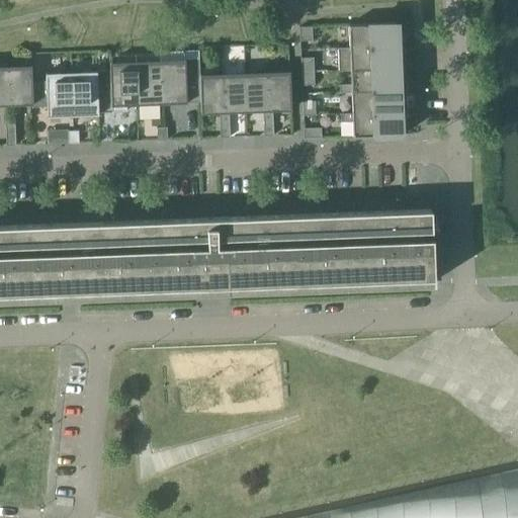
[(347,25),(348,48),(398,46),(397,23),(347,25)]
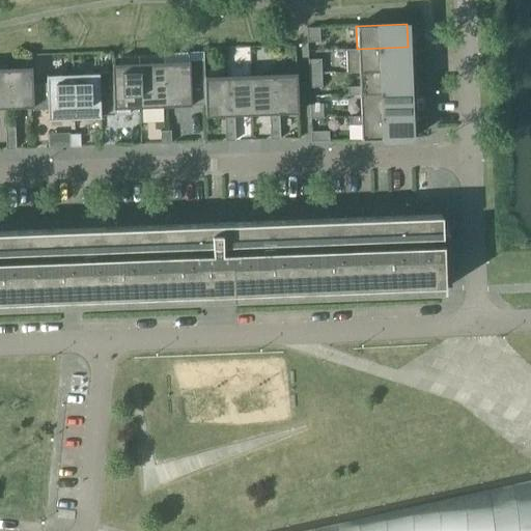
[(318,27),(306,28),(307,42),(319,42),(318,27)]
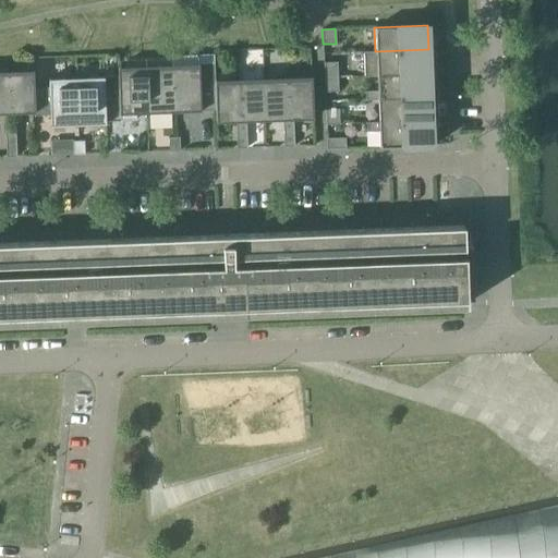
[(363,51),(364,75),(428,73),(428,49),(375,51),(363,51)]
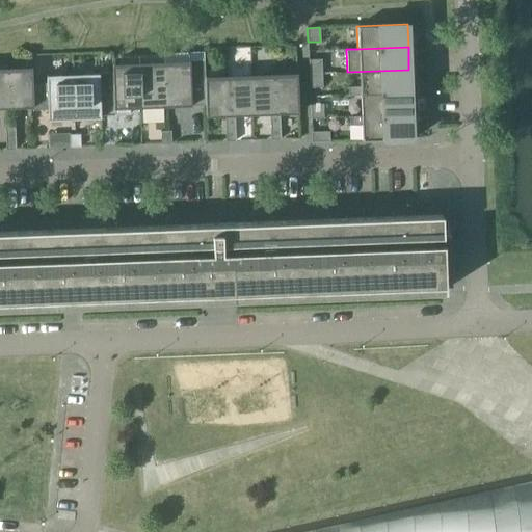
[(308,59),(309,74),(321,73),(321,59),(308,59)]
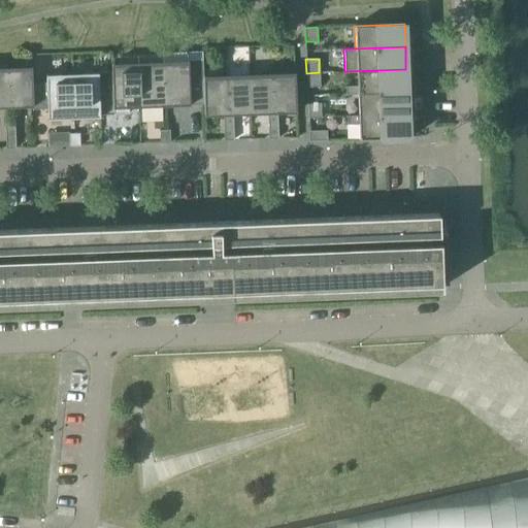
[(163,105),(203,104),(202,80),(189,81),(188,63),(162,64),(163,105)]
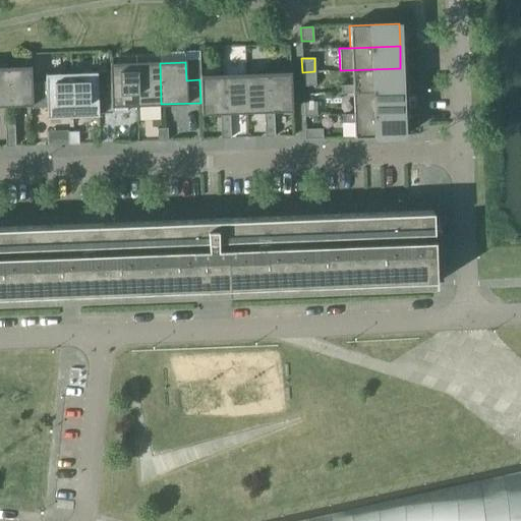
[(136,105),(161,104),(160,63),(135,64),(136,105)]
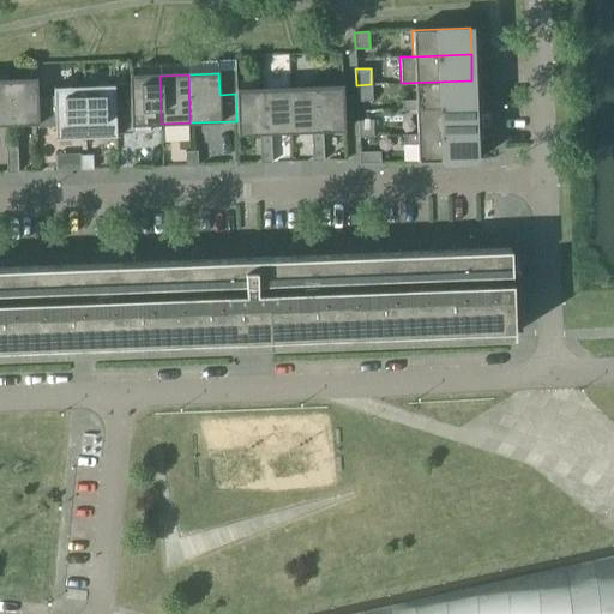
[(113,84),(113,88),(115,136),(120,136),(120,133),(150,132),(149,125),(161,124),(160,76),(130,77),(130,84),(113,84)]
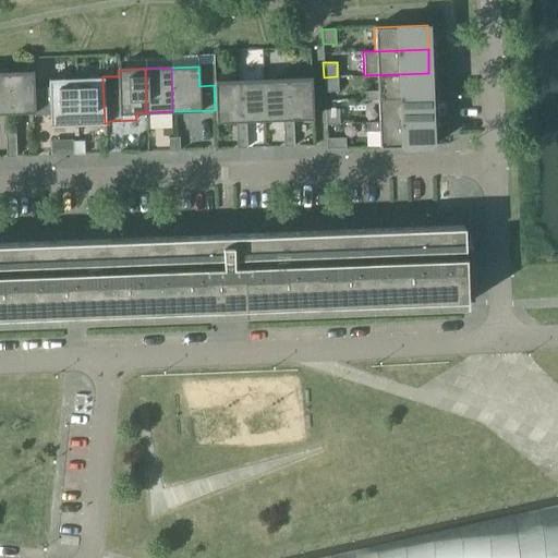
[(0,113),(10,113),(9,74),(0,73),(0,113)]
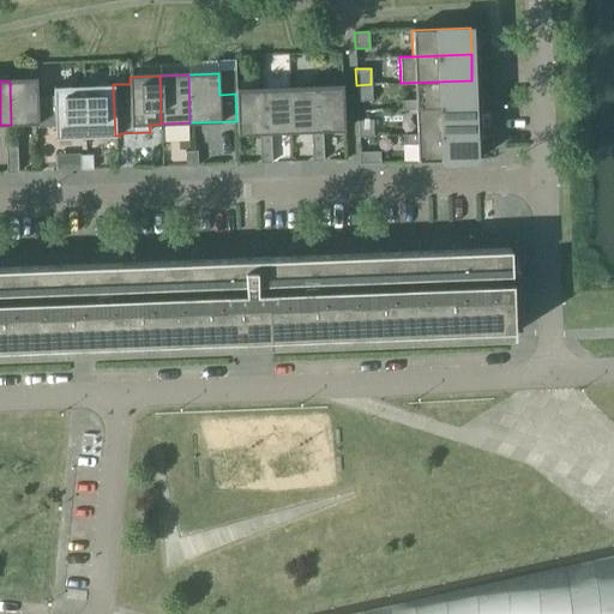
[(11,125),(37,124),(36,96),(36,80),(10,82),(11,125)]
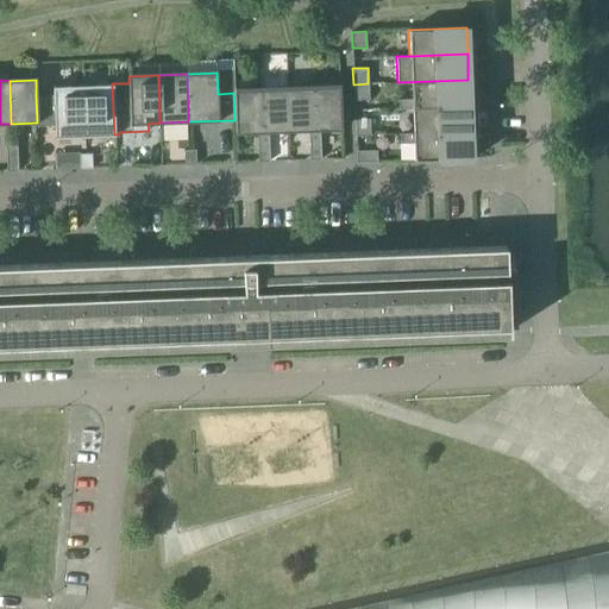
[(399,110),(412,108),(469,106),(468,80),(397,82),(397,83),(410,83),(412,99),(397,99),(399,110)]
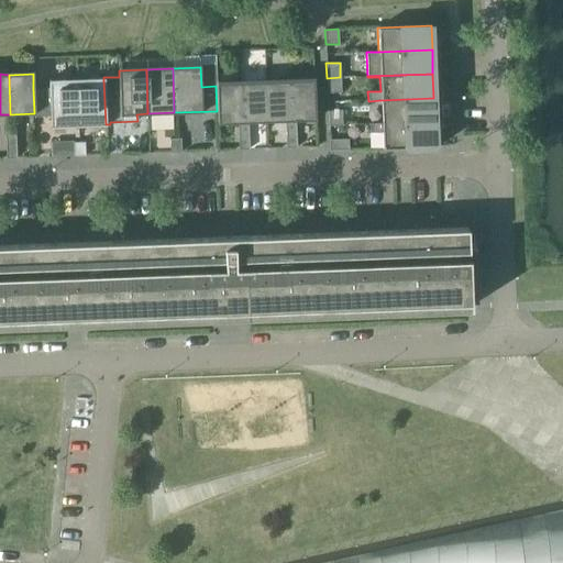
[(340,77),(327,78),(327,92),(341,92),(340,77)]
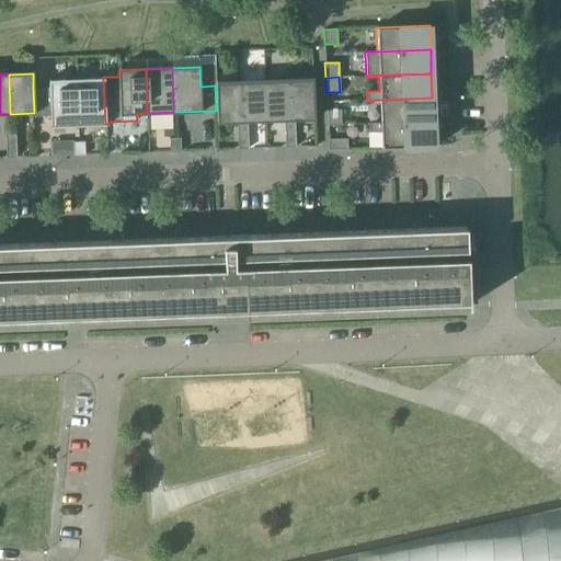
[(312,79),(288,80),(289,121),(294,119),(315,119),(312,79)]
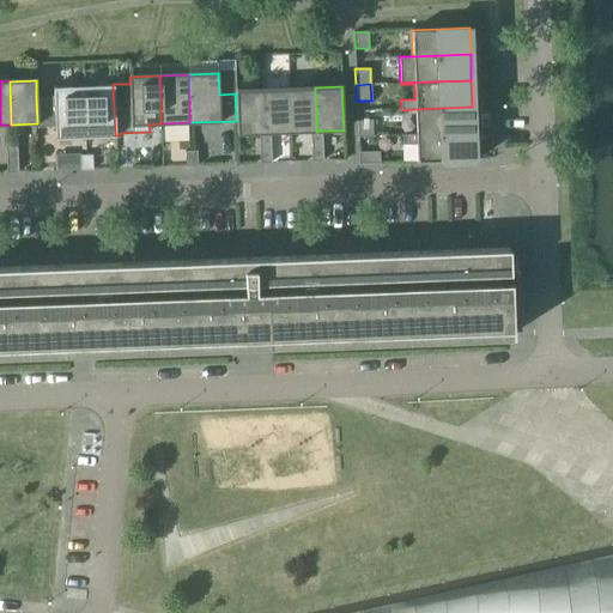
[(115,135),(113,87),(83,89),(85,137),(115,135)]
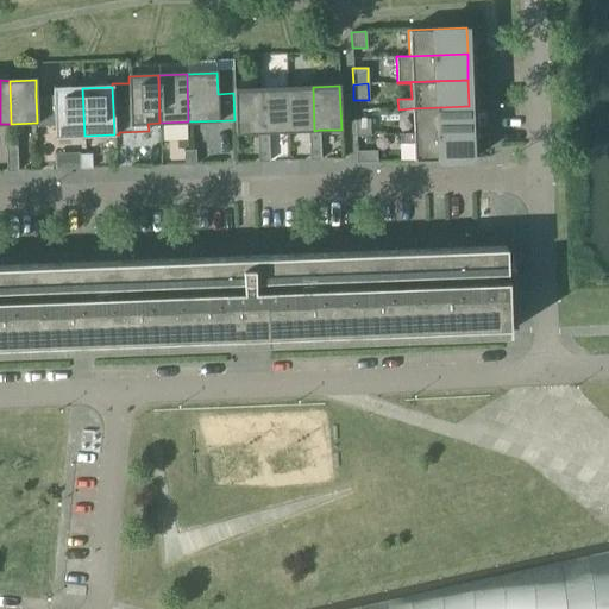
[(313,87),(287,88),(288,131),(308,131),(309,145),(320,145),(319,130),(314,131),(313,87)]
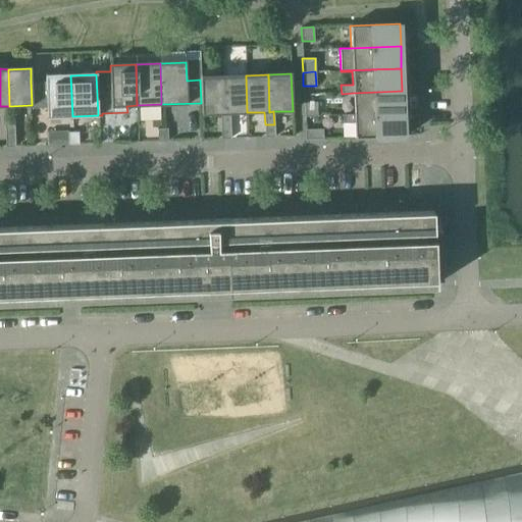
[(47,117),(72,116),(70,75),(45,75),(46,82),(31,82),(32,105),(32,108),(46,107),(47,117)]
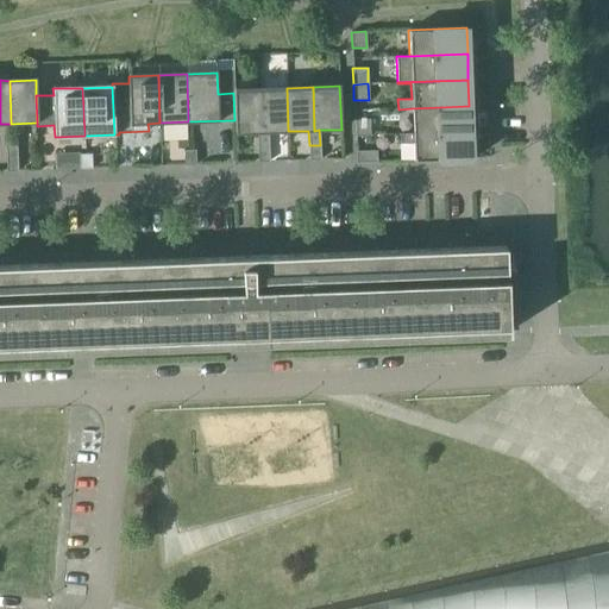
[(287,88),(261,89),(263,132),(268,132),(288,131),(287,88)]
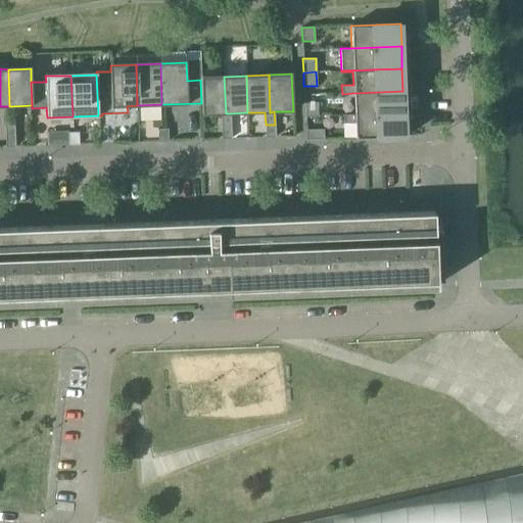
[(200,80),(201,103),(202,114),(221,113),(221,127),(231,126),(230,113),(226,113),(224,77),(200,78),(200,80)]
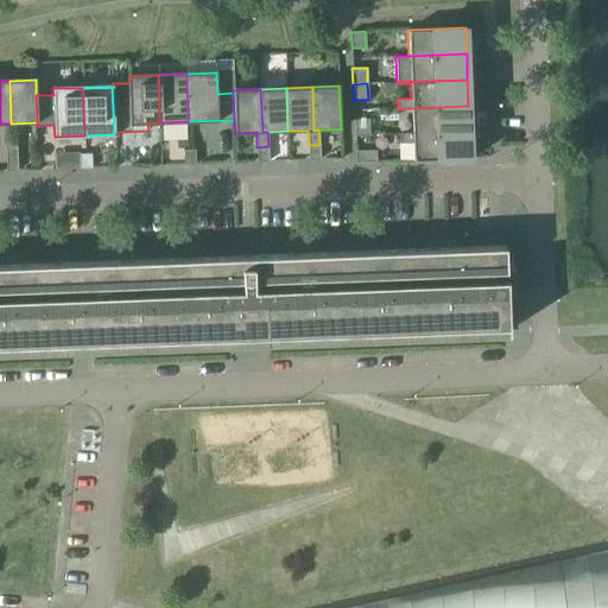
[(399,133),(399,134),(469,132),(468,106),(411,108),(412,133),(399,133)]
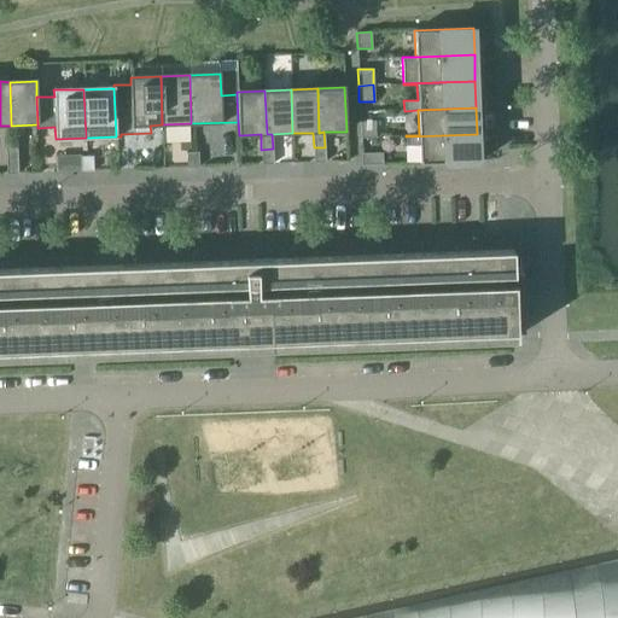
[(360,121),(361,138),(375,138),(374,121),(360,121)]
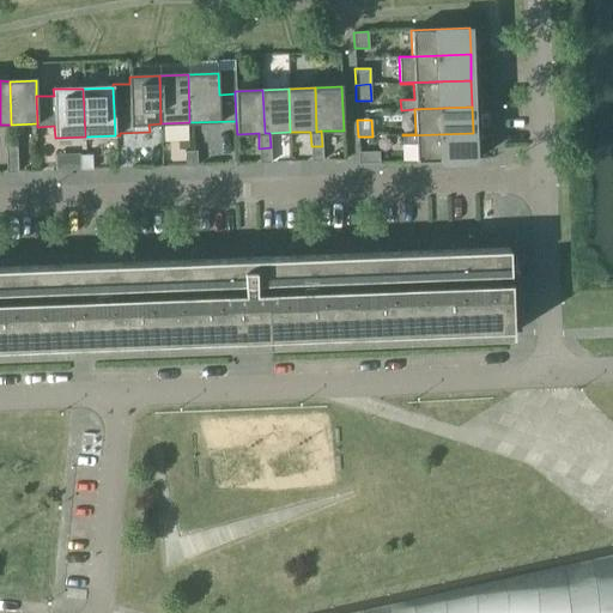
[(473,133),(402,135),(402,144),(416,144),(417,162),(472,159),(472,161),(474,161),(473,133)]
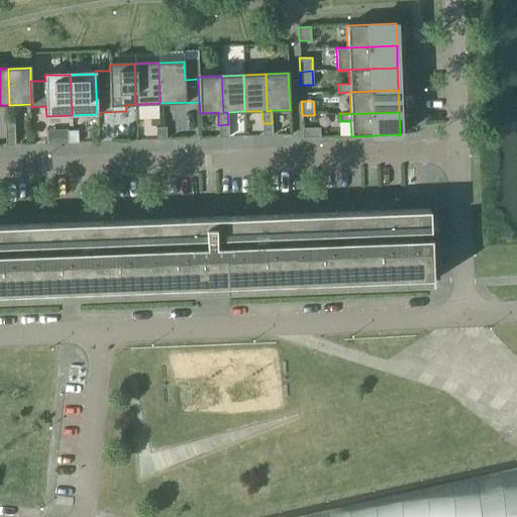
[(4,120),(5,133),(14,132),(14,120),(4,120)]
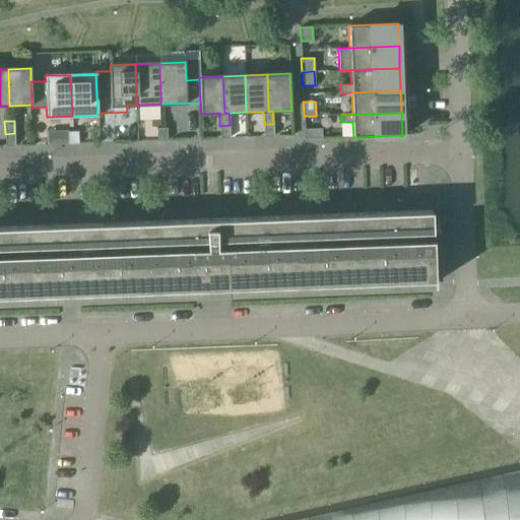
[(264,124),(264,136),(273,136),(273,124),(264,124)]
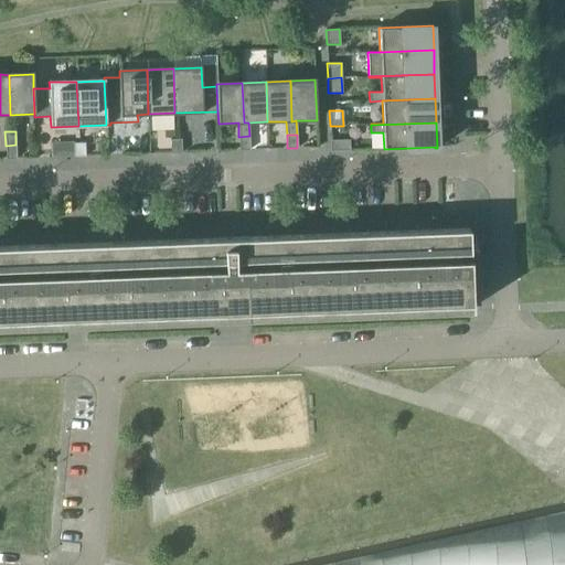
[(238,137),(240,150),(249,150),(249,136),(238,137)]
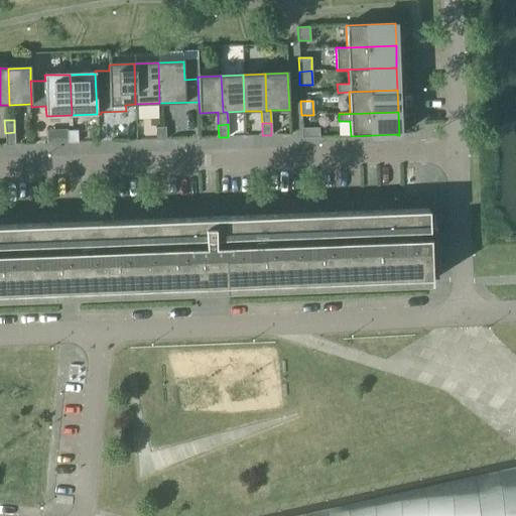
[(155,127),(156,139),(166,139),(165,127),(155,127)]
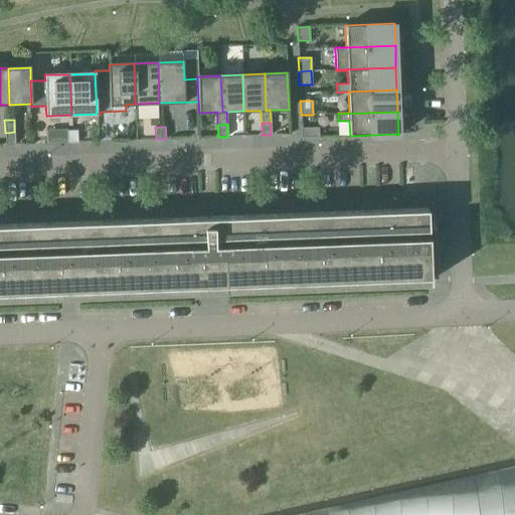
[(318,127),(301,128),(301,138),(319,137),(318,127)]
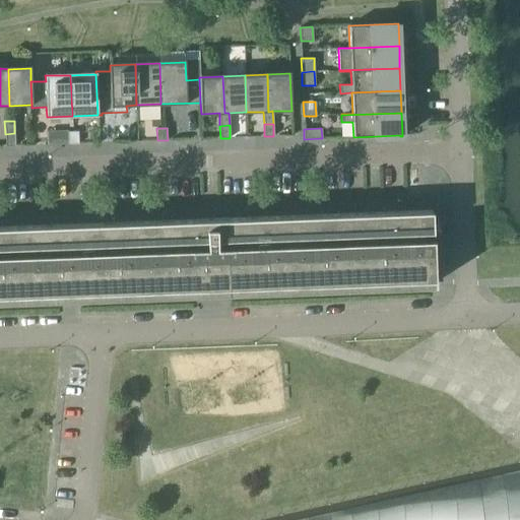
[(68,131),(68,144),(78,143),(78,131),(68,131)]
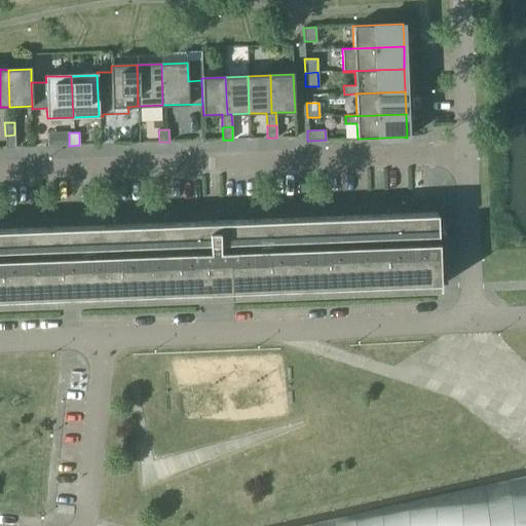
[(14,135),(5,136),(5,148),(15,148),(14,135)]
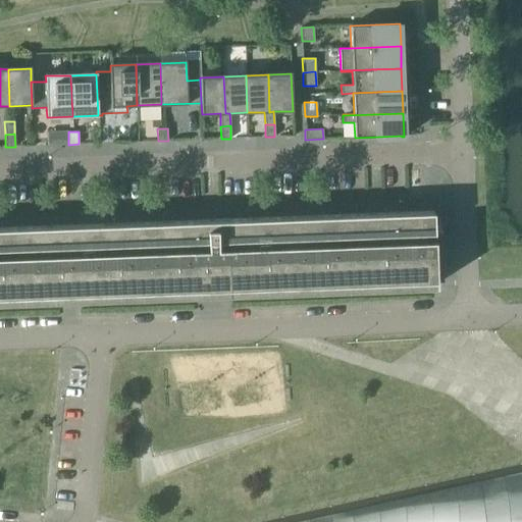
[(435,280),(433,220),(433,211),(404,212),(374,213),(345,215),(315,216),(285,217),(256,218),(227,219),(198,220),(168,221),(139,222),(110,223),(80,225),(50,226),(21,227),(0,227),(0,302),(23,301),(53,300),(80,299),(83,299),(112,298),(142,297),(171,296),(201,294),(227,293),(230,293),(259,292),(289,291),(318,290),(348,289),(377,288),(407,286),(435,285),(435,280)]
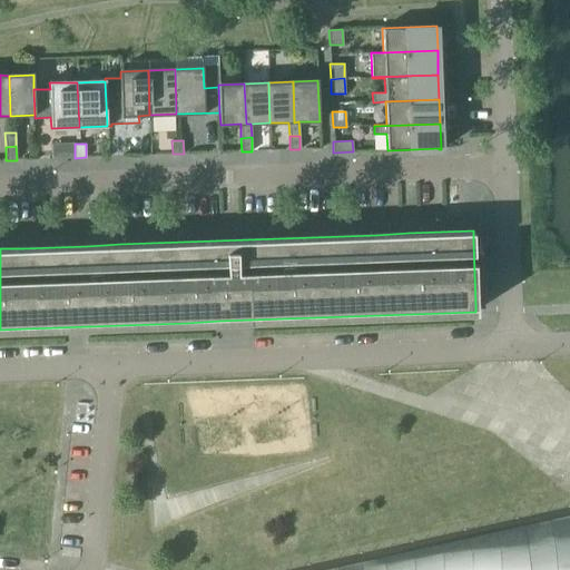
[(569,569),(569,516),(327,569),(569,569)]
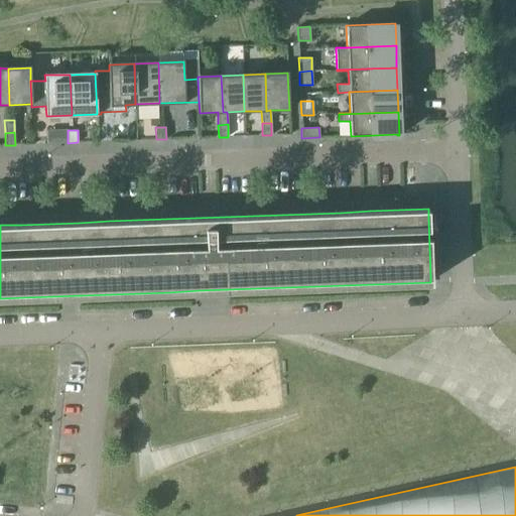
All buildings are outlined.
